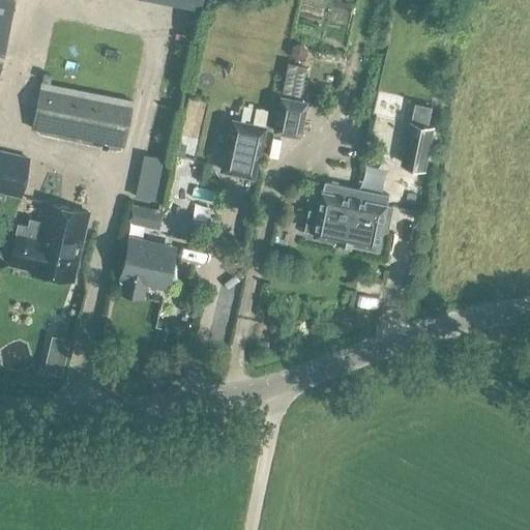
[(0,0),(0,64),(15,0),(13,0),(0,0)]
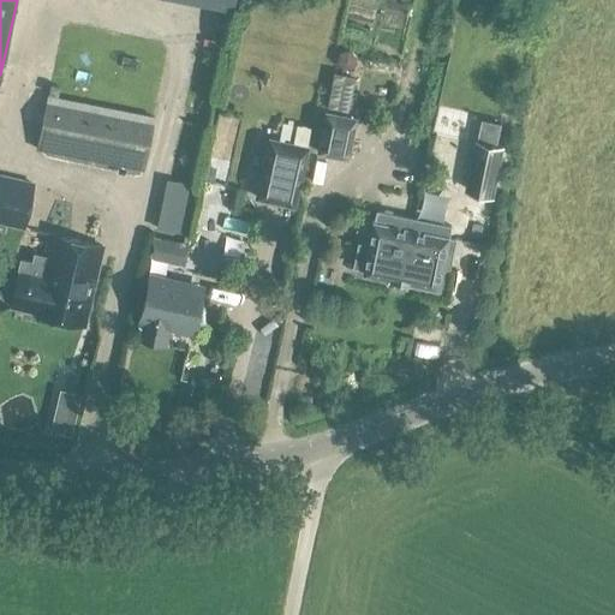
[(339,53),(336,63),(344,70),(353,67),(357,57),(348,49),(339,53)]
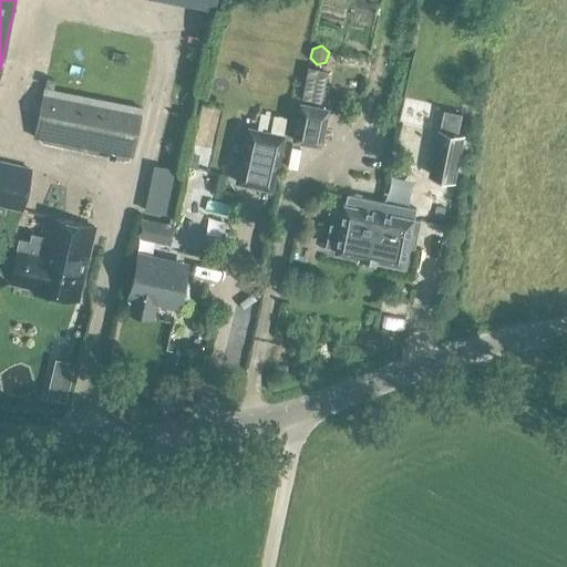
[(32,137),(133,157),(143,107),(43,88),(32,137)]
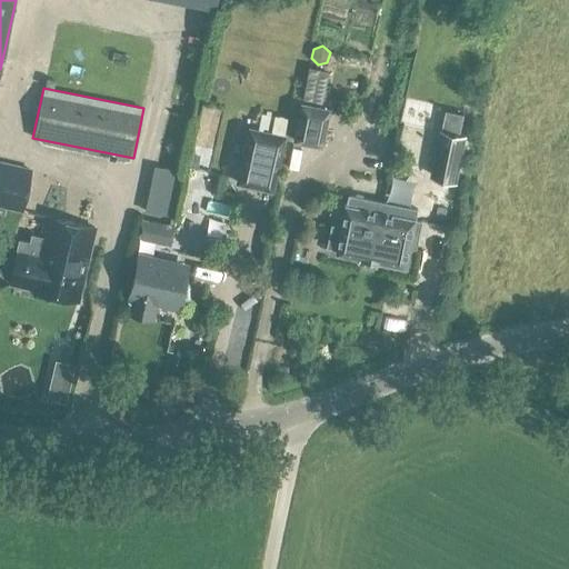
[(327,107),(299,101),(291,139),(319,145),(327,107)]
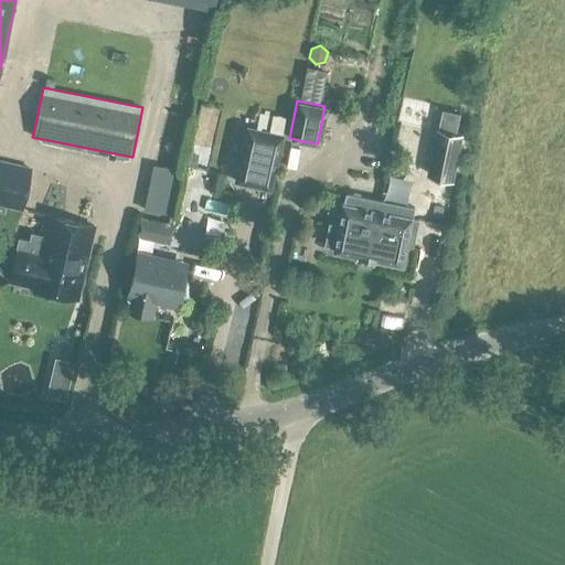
[(199,114),(191,155),(208,158),(215,117),(199,114)]
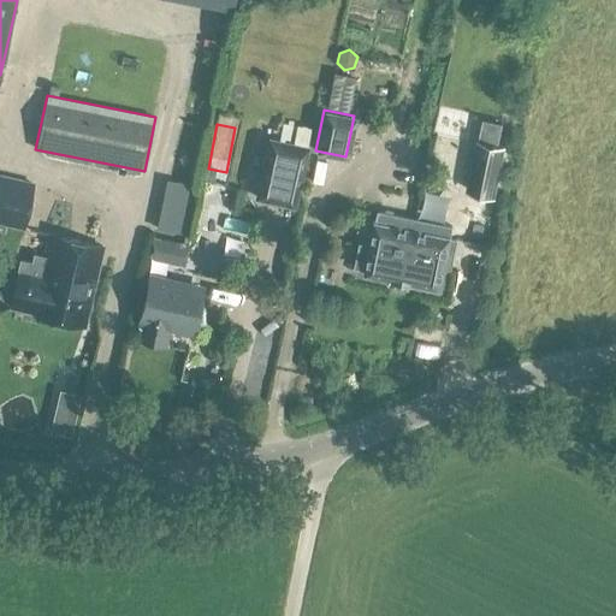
[(404,128),(403,138),(426,142),(427,130),(404,128)]
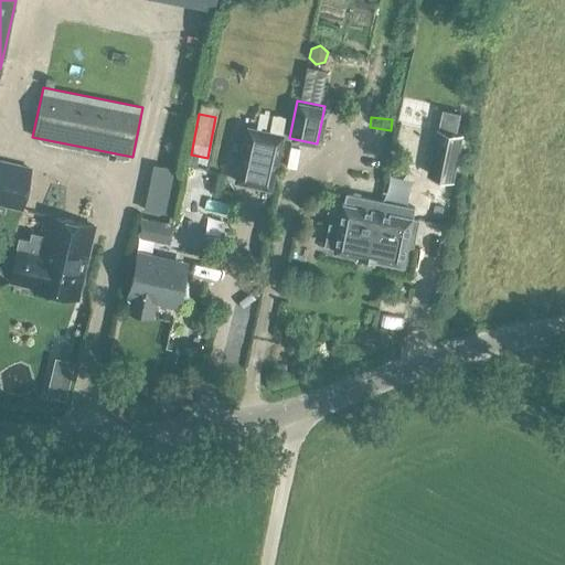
[(234,181),(269,189),(281,134),(246,126),(234,181)]
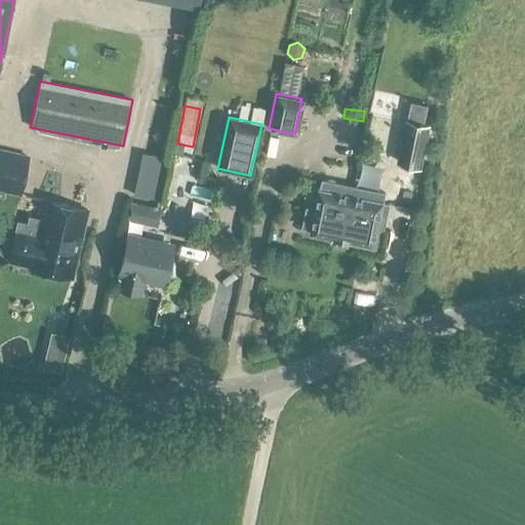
[(408,122),(401,166),(418,169),(427,125),(408,122)]
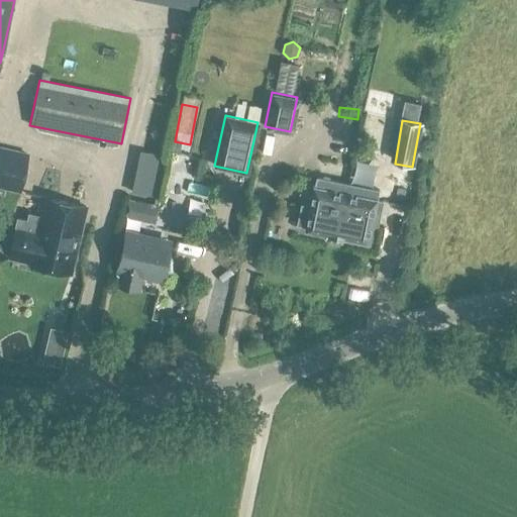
[(0,188),(20,193),(29,153),(0,146),(0,188)]
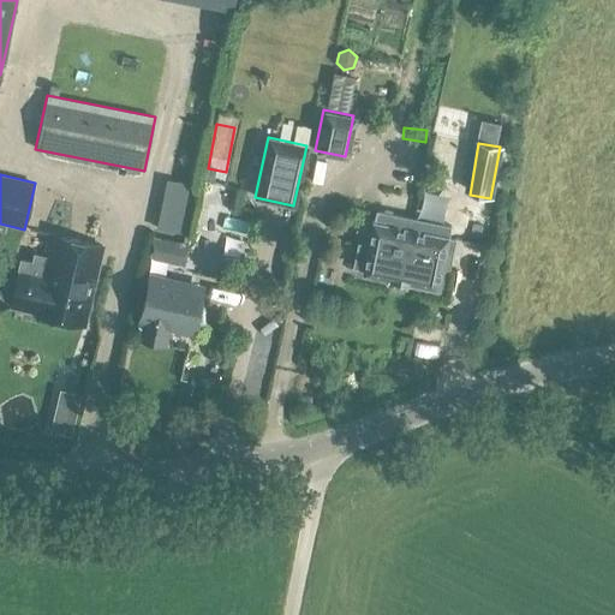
[(178,227),(185,179),(163,175),(155,225),(178,227)]
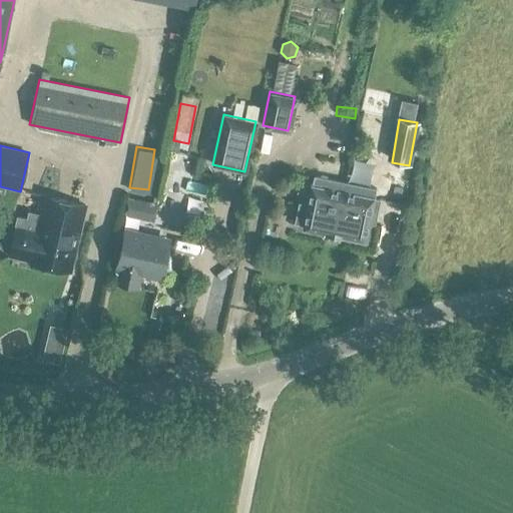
[(336,234),(347,181),(315,174),(309,203),(300,201),(295,220),(304,222),(303,227),(336,234)]
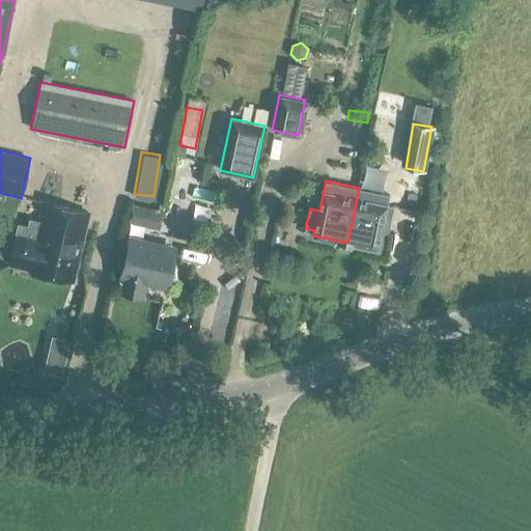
[(359,188),(347,243),(378,249),(383,228),(388,229),(393,205),(388,204),(390,194),(359,188)]
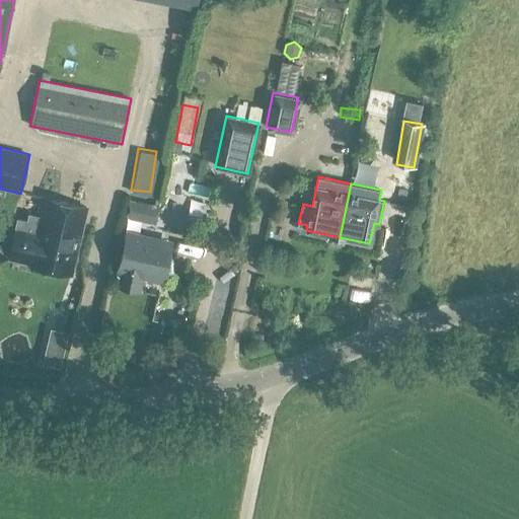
[(27,265),(71,275),(86,208),(43,198),(34,234),(14,230),(8,257),(28,263),(27,265)]
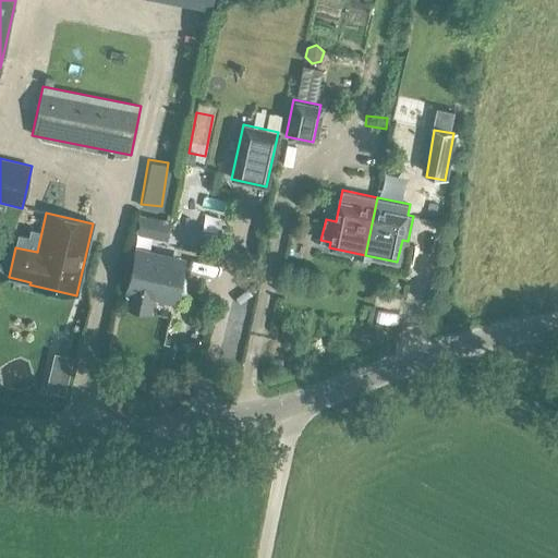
[(134,234),(152,238),(156,218),(138,214),(134,234)]
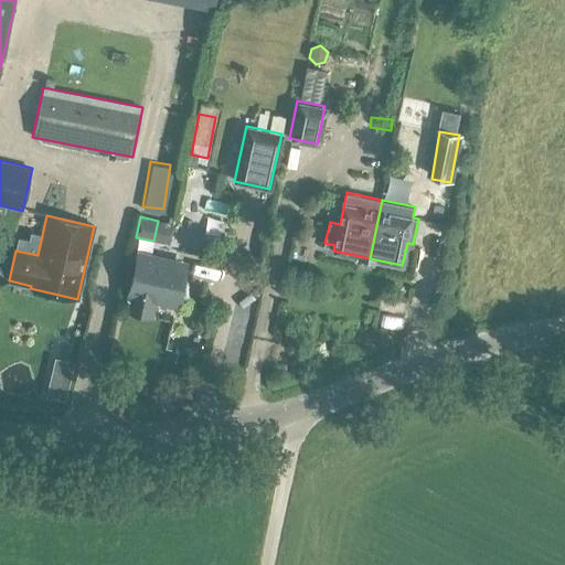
[(176,305),(184,266),(138,256),(129,292),(130,294),(127,311),(150,317),(155,299),(176,305)]
